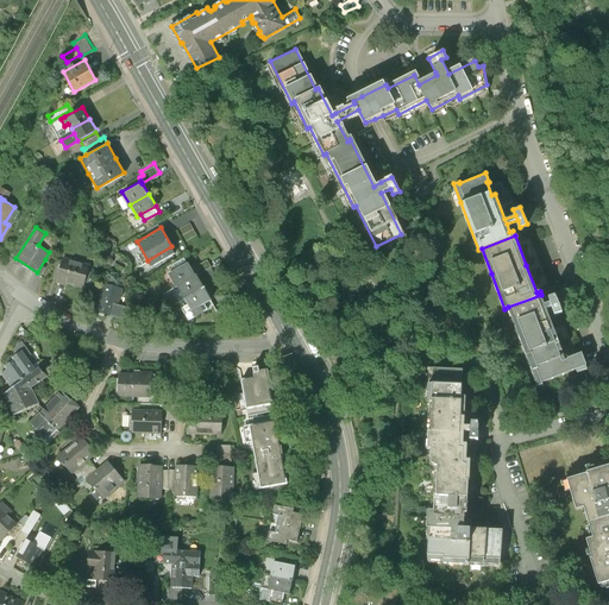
[(63,257),(57,277),(83,285),(89,264),(63,257)]
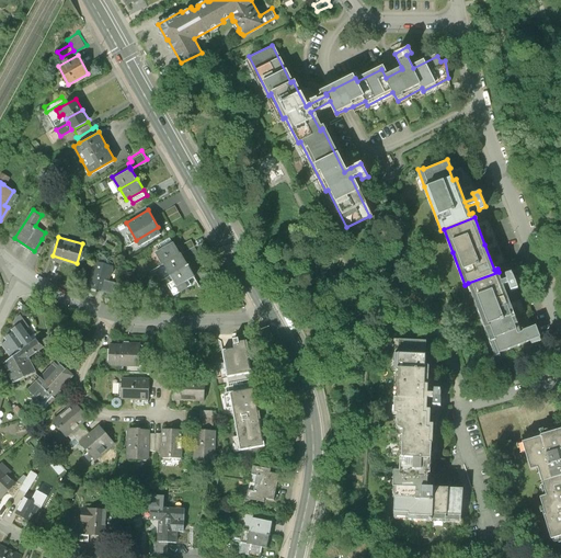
[(195,245),(191,238),(181,243),(184,251),(195,245)]
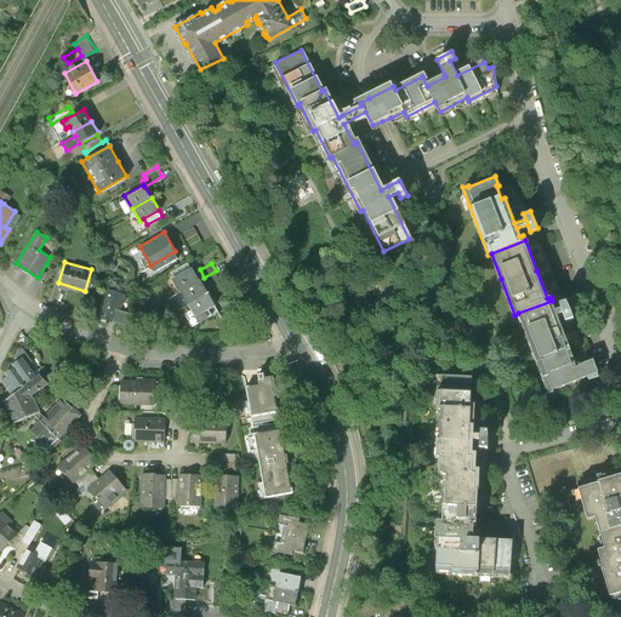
[(51,267),(46,264),(38,278),(43,280),(51,267)]
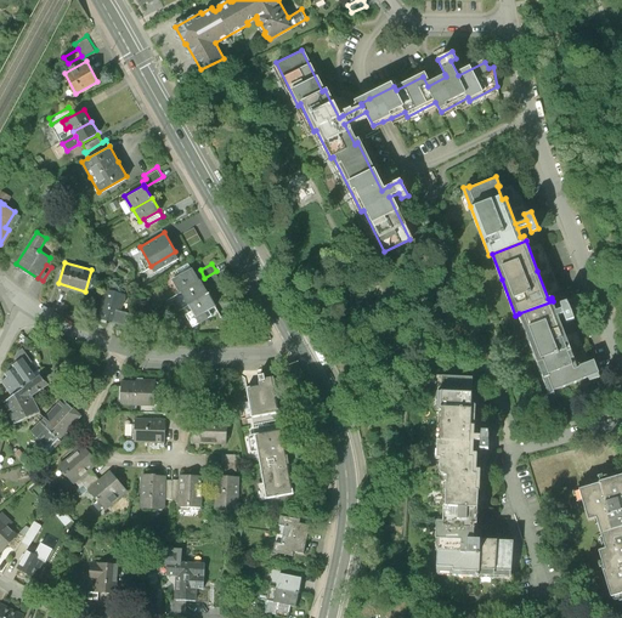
[(199,279),(192,266),(173,278),(179,290),(181,289),(199,279)]
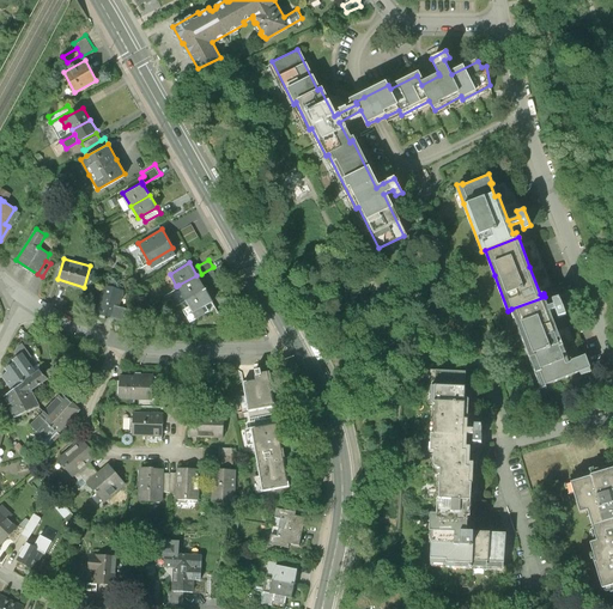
[(198,274),(196,275),(178,285),(187,299),(205,288),(198,274)]
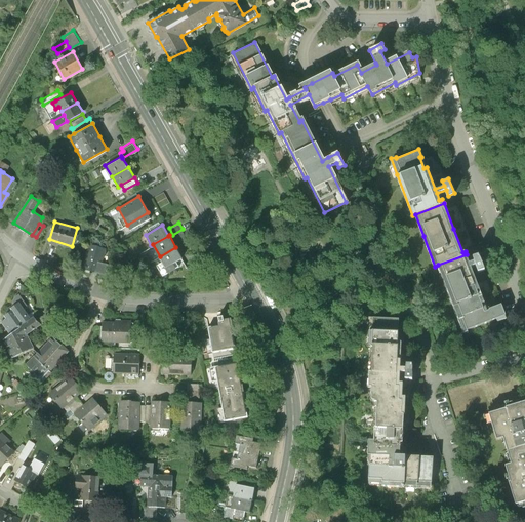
[(105,248),(88,243),(82,267),(105,273),(107,264),(101,263),(105,248)]
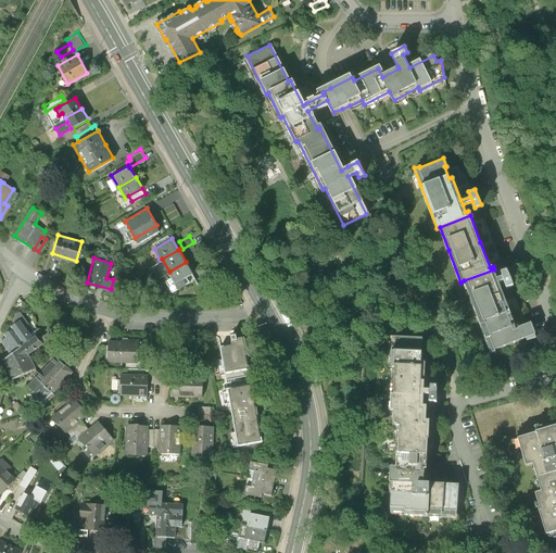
[(192,273),(186,262),(169,272),(168,272),(175,283),(192,273)]
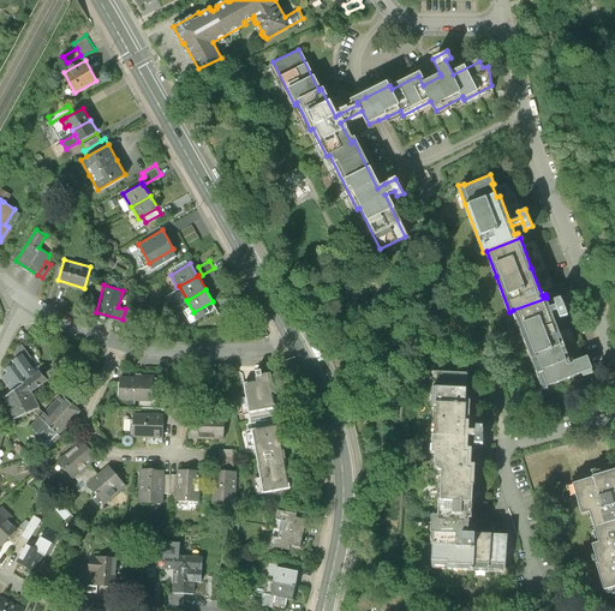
[(548,387),(548,384),(581,371),(583,375),(593,371),(592,367),(589,357),(574,361),(574,363),(572,364),(553,312),(557,310),(561,317),(568,315),(562,297),(554,300),(556,305),(550,307),(547,298),(513,310),(537,375),(543,389),(548,387)]
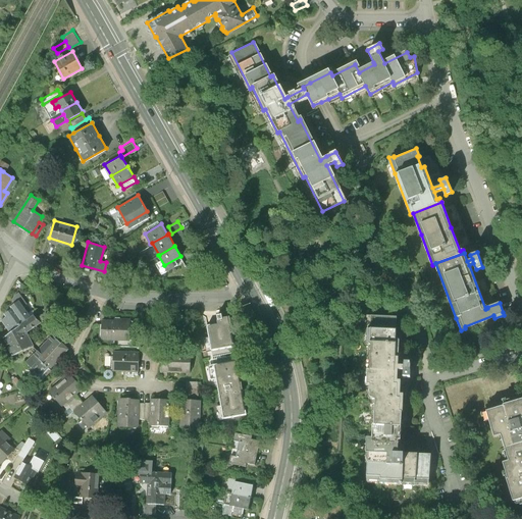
[(4,312),(15,327),(29,318),(24,312),(27,311),(21,305),(25,302),(18,291),(13,295),(13,299),(15,302),(10,306),(11,307),(4,312)]
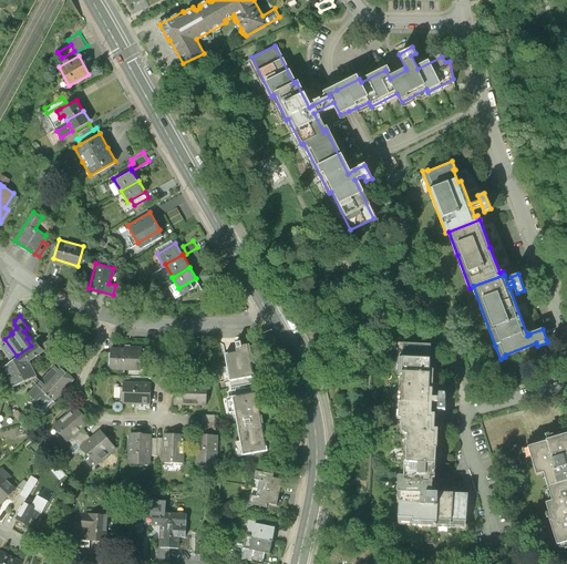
[(237,349),(224,352),(229,379),(255,375),(249,344),(241,345),(240,340),(236,341),(237,349)]
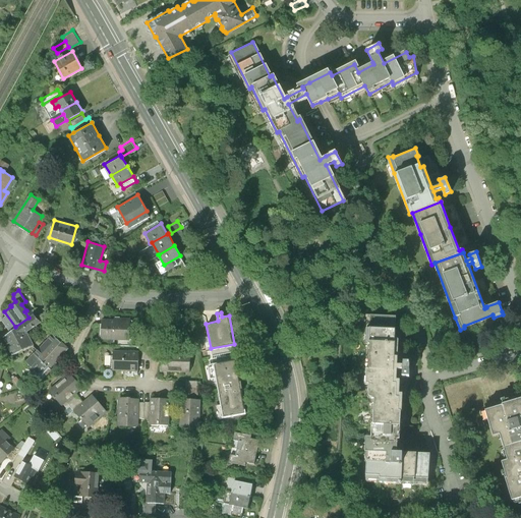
[(34,313),(29,318),(15,327),(3,336),(11,353),(34,344),(25,331),(41,320),(34,313)]
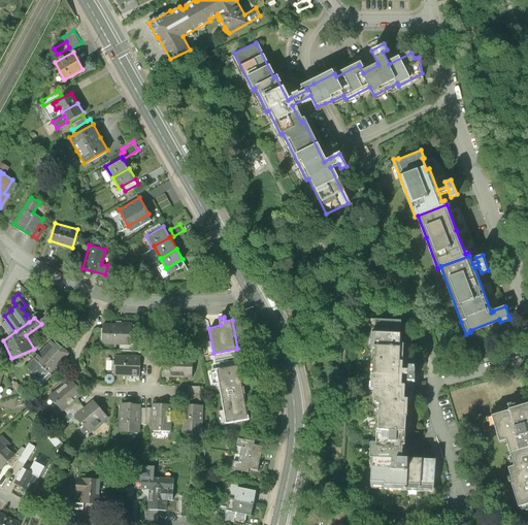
[(400,320),(370,319),(369,332),(369,346),(372,347),(370,388),(374,388),(373,401),(376,402),(375,425),(374,443),(371,443),(370,457),(372,457),(371,483),(385,483),(385,488),(403,488),(419,489),(419,485),(432,486),(434,459),(405,457),(400,457),(400,444),(403,444),(404,427),(406,402),(402,402),(403,388),(400,388),(401,373),(407,373),(407,381),(414,381),(415,372),(415,365),(408,365),(407,368),(401,368),(402,347),(399,347),(400,332),(400,320)]
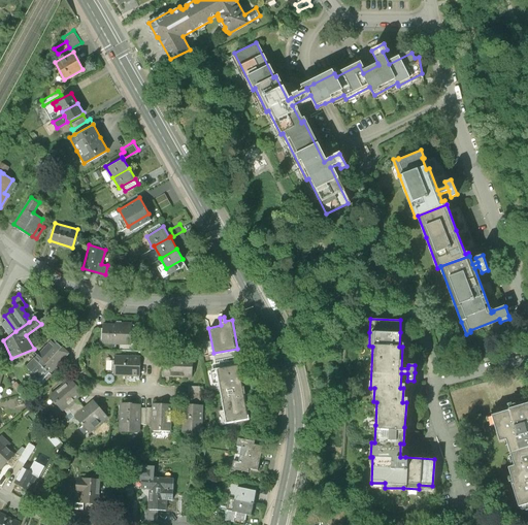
[(132,325),(104,324),(103,341),(131,342),(132,325)]
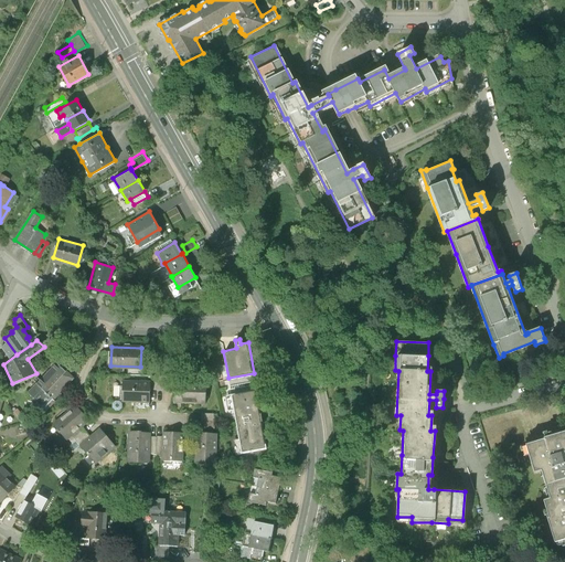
[(57,361),(29,391),(44,407),(49,403),(50,405),(55,400),(53,398),(73,377),(57,361)]
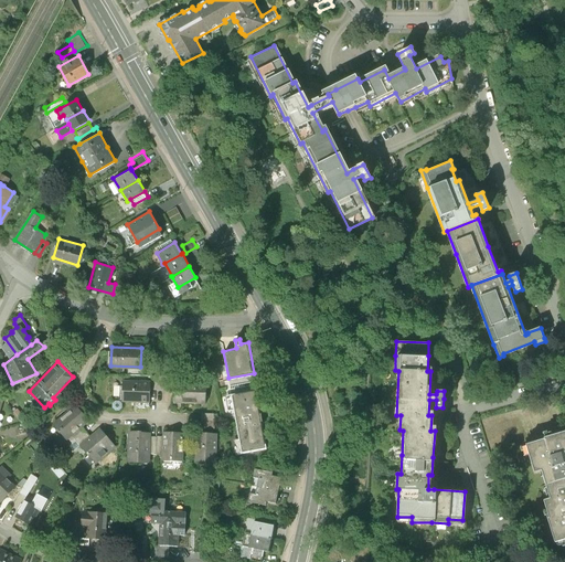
[(174,380),(174,401),(205,401),(205,381),(174,380)]
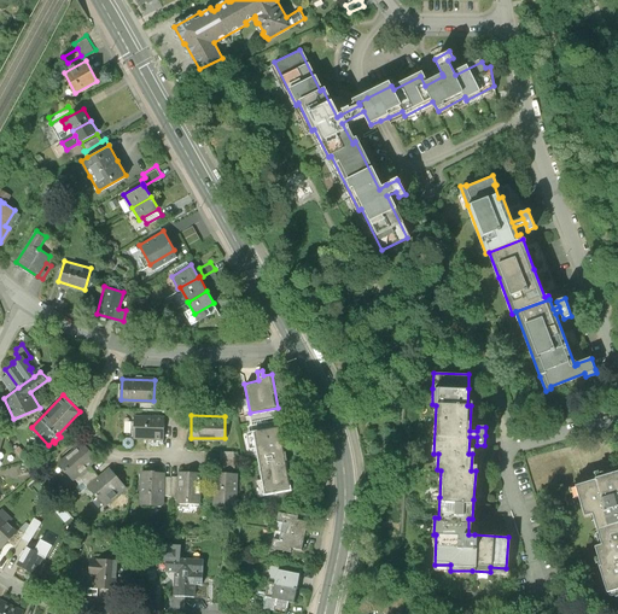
[(163,438),(163,416),(135,416),(134,437),(163,438)]
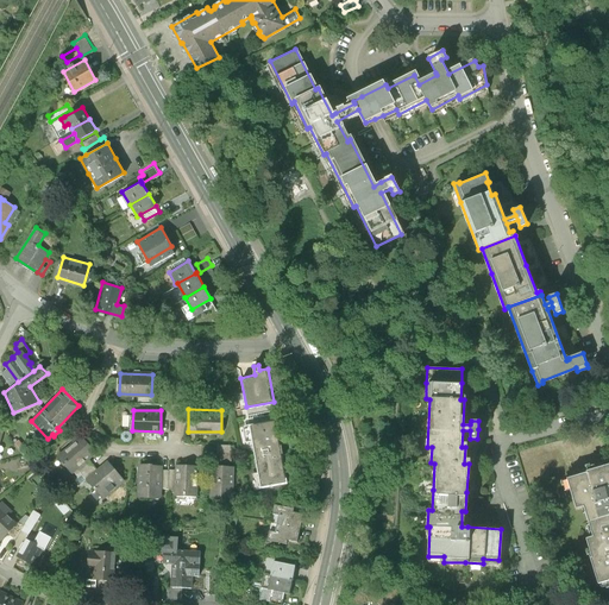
[(276,418),(250,423),(261,486),(287,481),(276,418)]
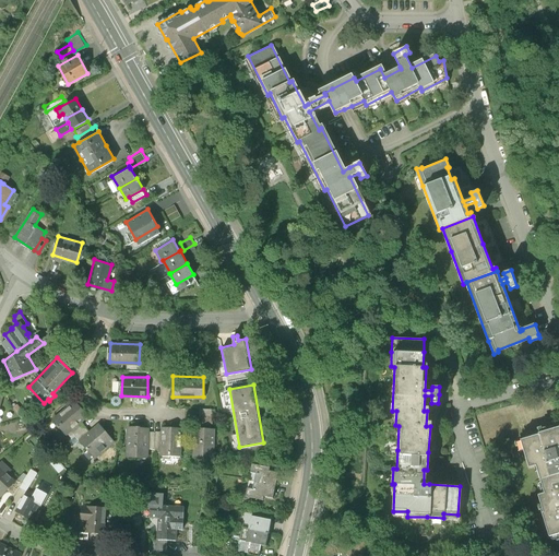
[(87,414),(75,399),(54,417),(66,432),(70,428),(81,420),(87,414)]
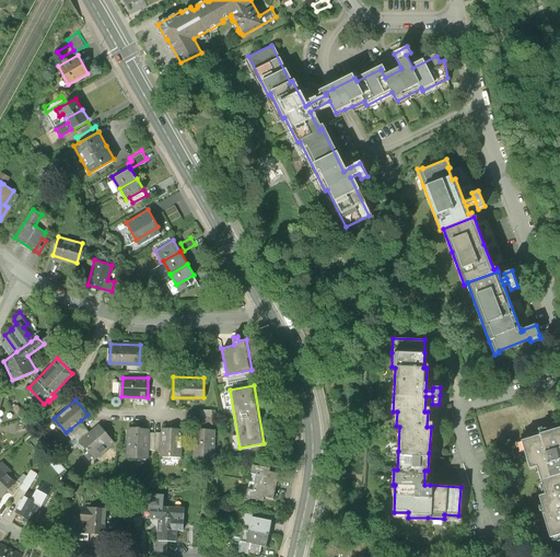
[(214,419),(214,407),(202,407),(201,419),(214,419)]
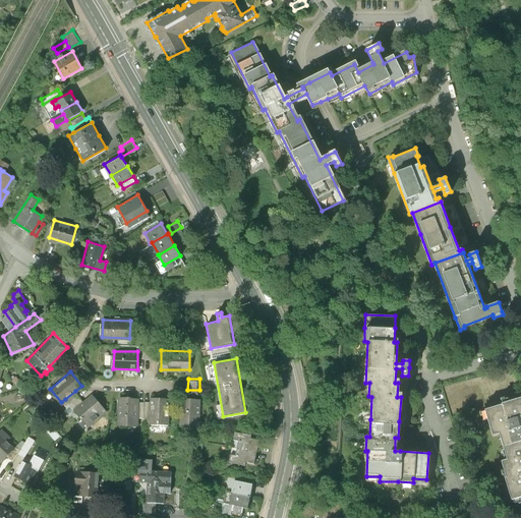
[(83,400),(75,391),(65,399),(73,408),(83,400)]
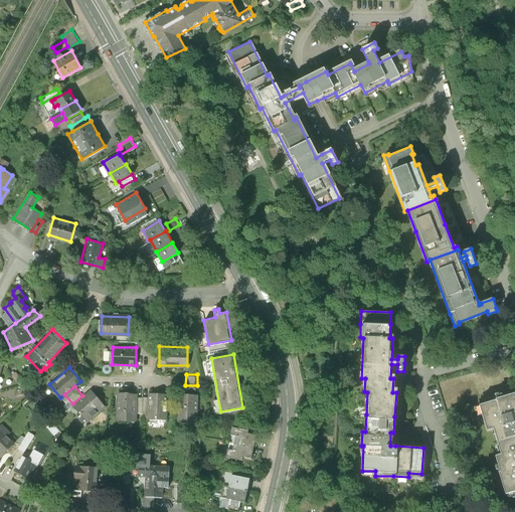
[(105,404),(92,388),(82,395),(72,403),(86,419),(105,404)]
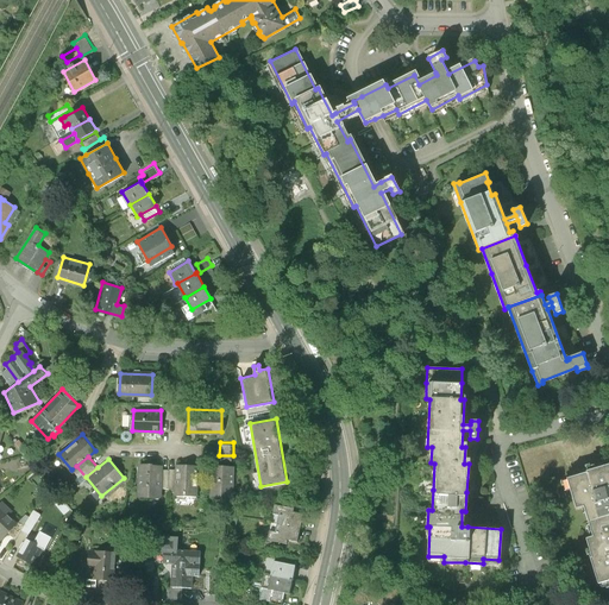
[(162,465),(138,464),(137,495),(161,496),(161,486),(161,467),(162,465)]
